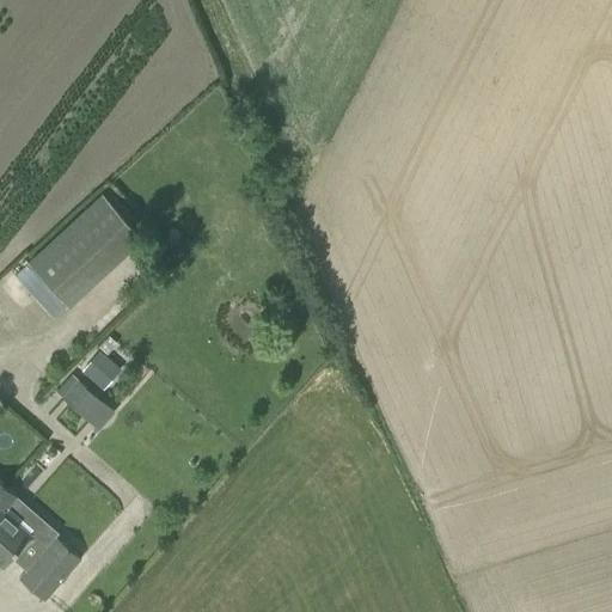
[(16,277),(55,320),(68,310),(29,264),(16,277)]
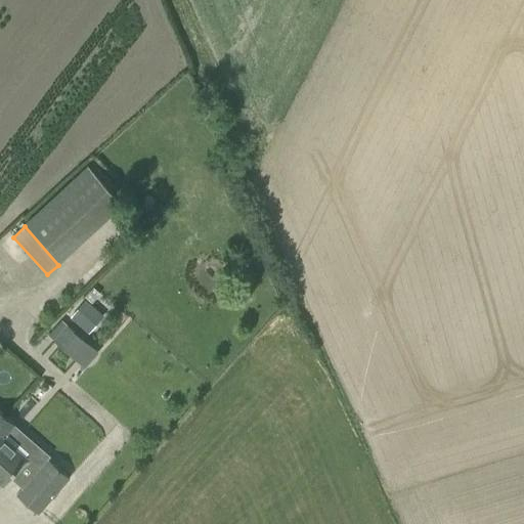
[(86,297),(92,303),(100,294),(94,288),(86,297)]
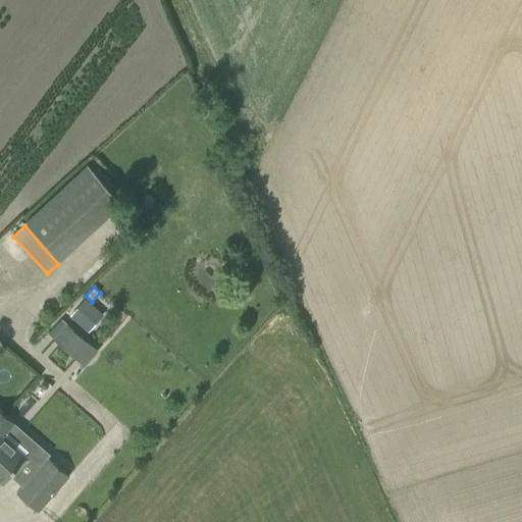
[(86,300),(72,315),(86,327),(99,312),(86,300)]
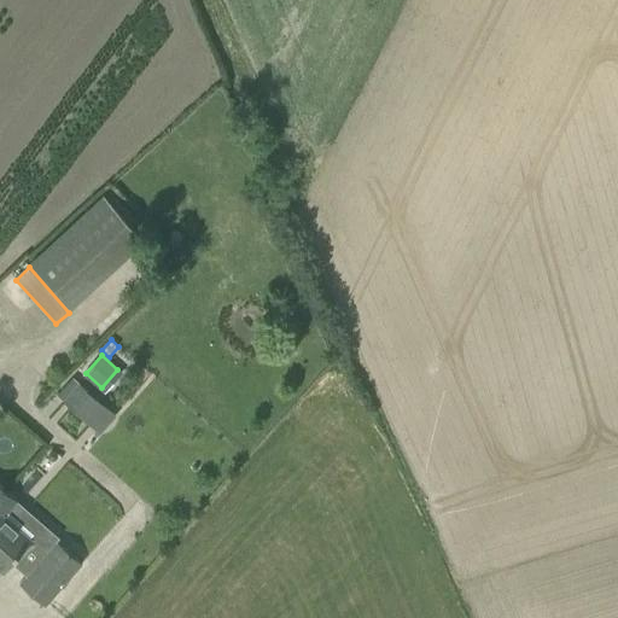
[(79,383),(63,402),(85,420),(100,402),(79,383)]
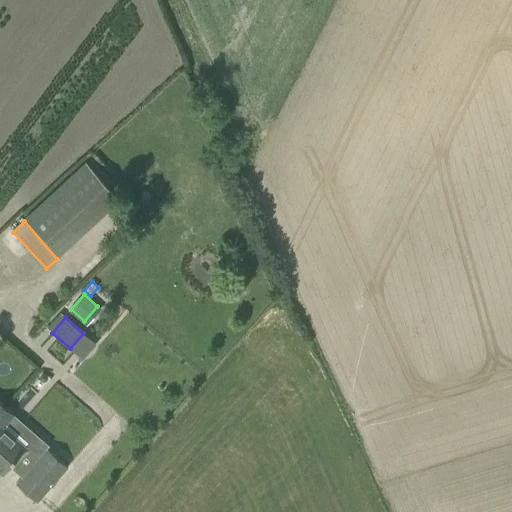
[(26,447),(4,427),(15,414),(5,406),(0,411),(0,471),(3,474),(26,447)]
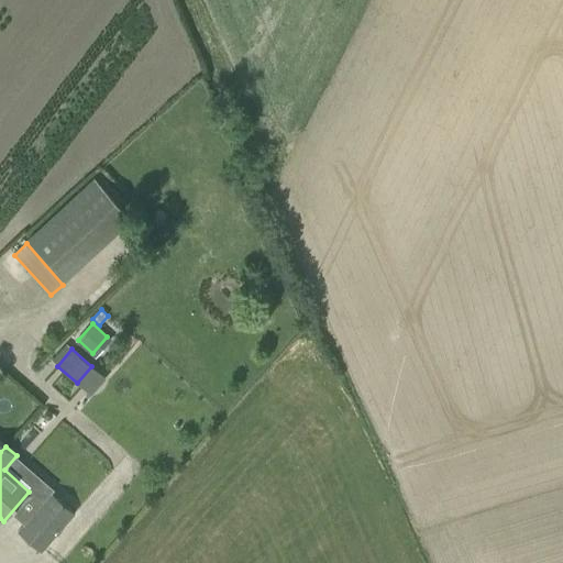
[(41,551),(74,512),(51,493),(18,531),(41,551)]
